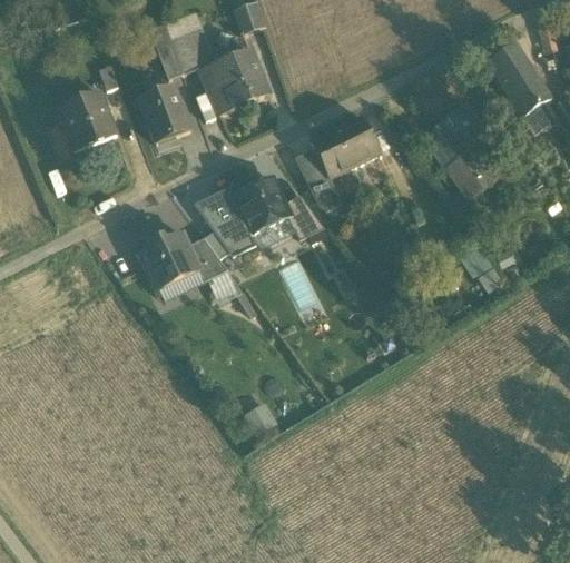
[(35,0),(29,2),(35,17),(71,2),(70,0),(35,0)]
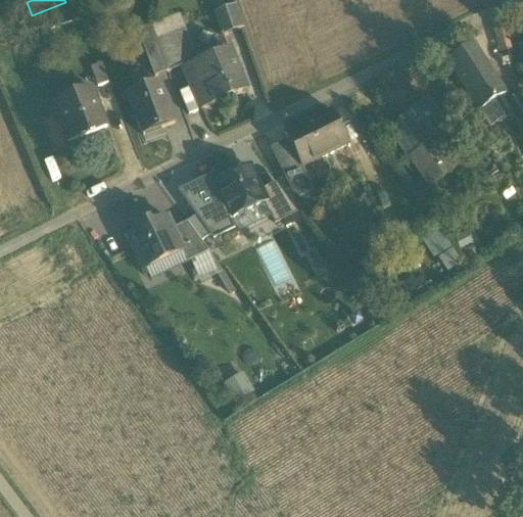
[(220,31),(221,33),(243,25),(236,1),(215,8),(222,30),(220,31)]
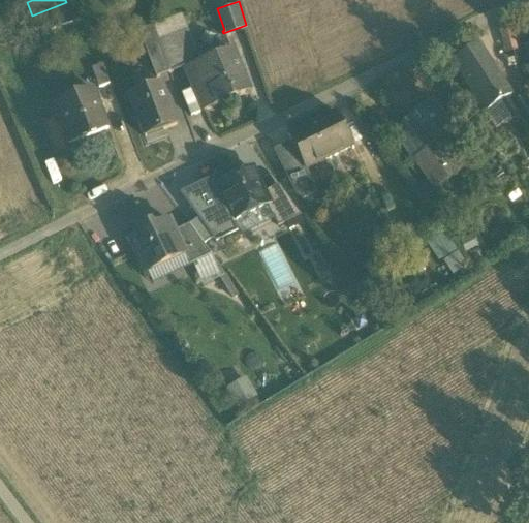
[(32,16),(38,30),(72,17),(66,2),(32,16)]
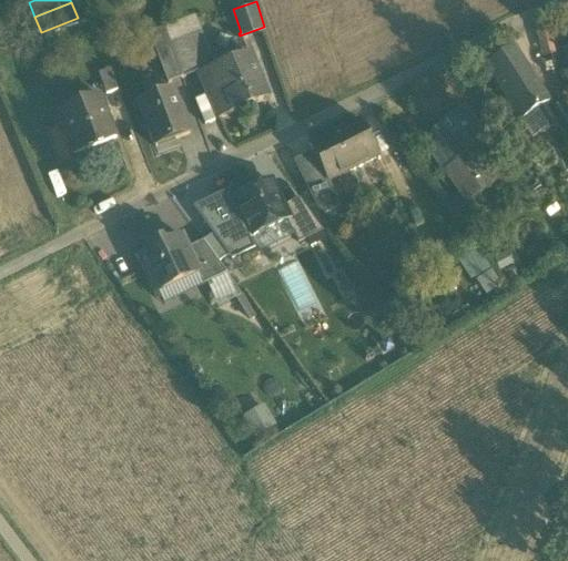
[(188,29),(202,68),(215,62),(196,13),(183,18),(188,29)]
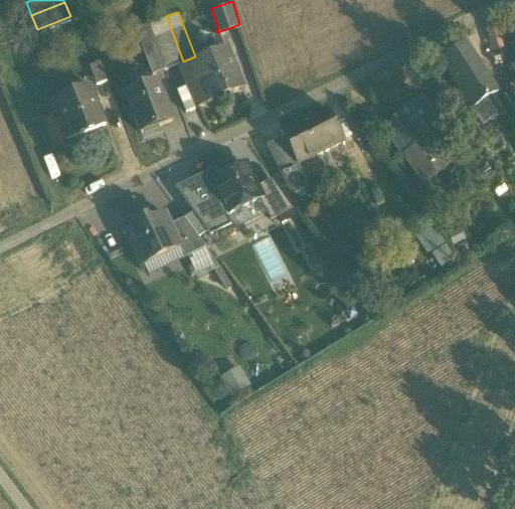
[(147,23),(152,33),(153,33),(170,26),(166,16),(147,23)]
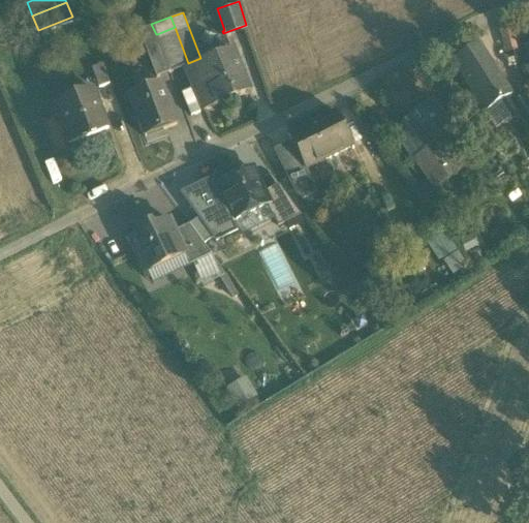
[(514,48),(506,23),(499,25),(505,50),(514,48)]
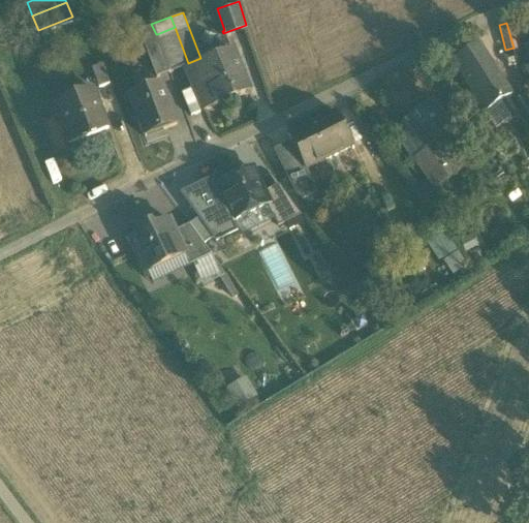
[(156,34),(151,24),(138,28),(145,43),(157,38),(156,34)]
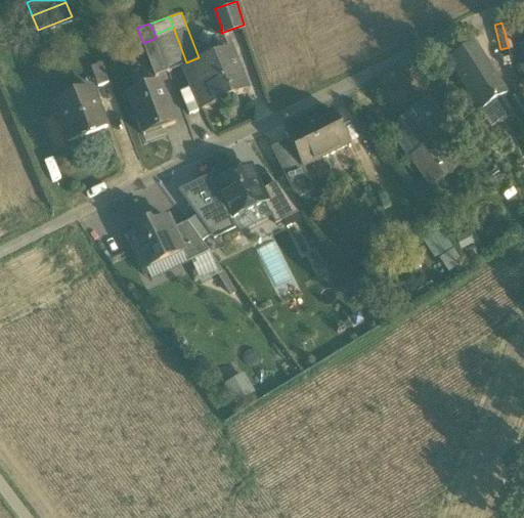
[(173,27),(156,34),(168,69),(183,62),(184,63),(186,62),(173,27)]
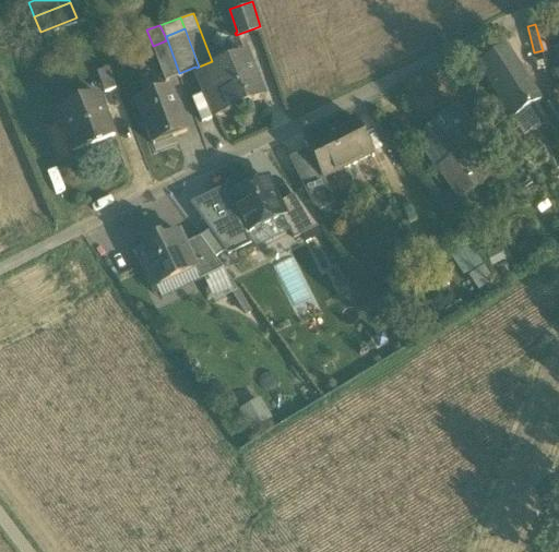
[(165,79),(179,73),(166,36),(165,36),(166,40),(153,46),(165,79)]
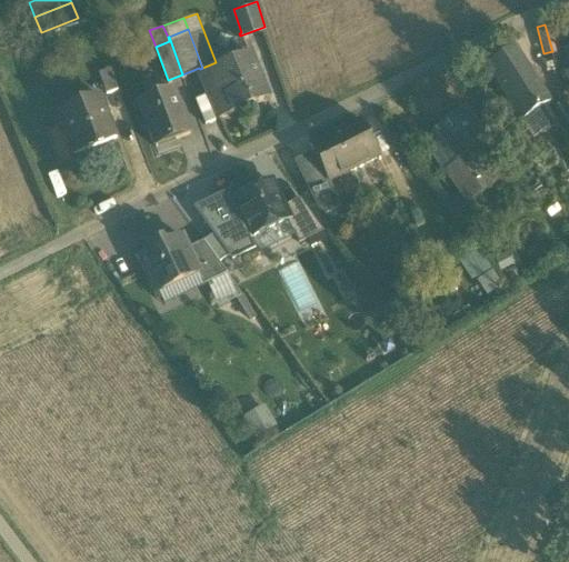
[(487,62),(521,117),(546,101),(551,98),(516,43),(487,62)]
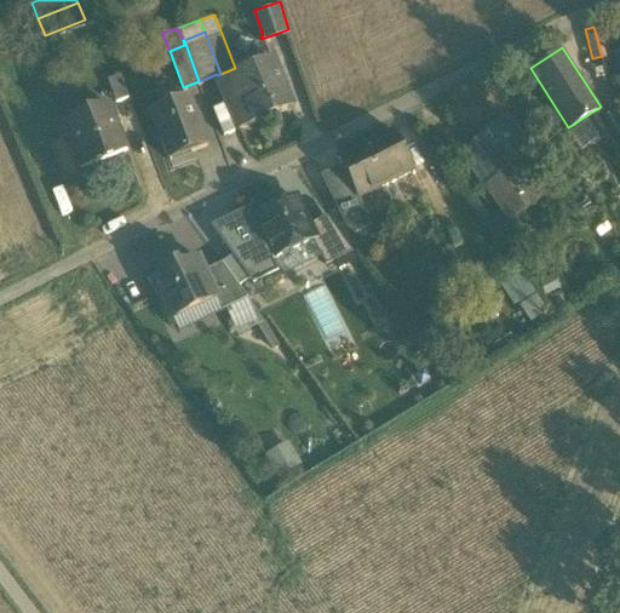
[(218,75),(239,124),(292,102),(271,53),(235,68),(220,74),(218,75)]
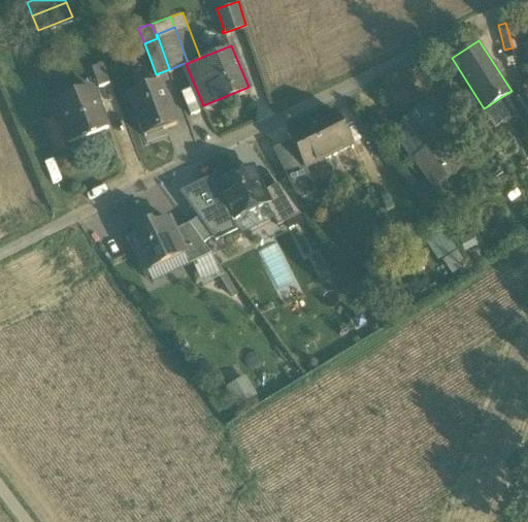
[(91,64),(98,84),(109,79),(101,60),(91,64)]
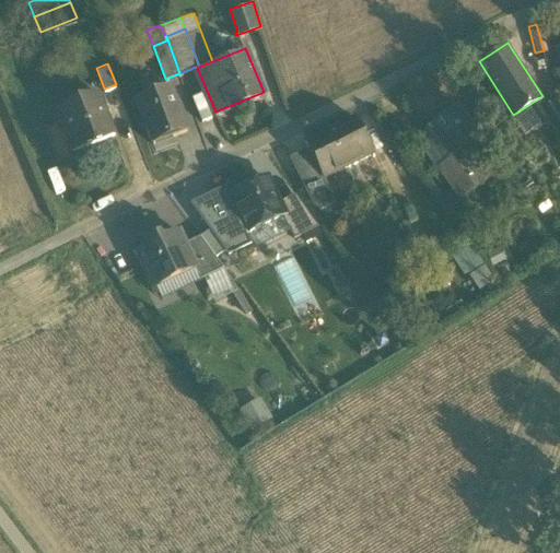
[(136,95),(153,140),(187,128),(170,83),(136,95)]
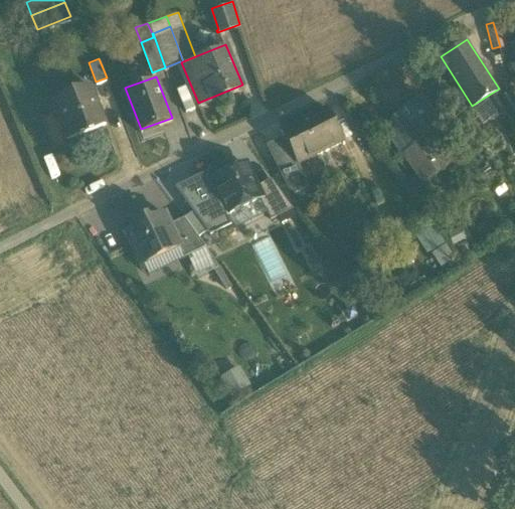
[(66,135),(66,136),(106,121),(91,82),(52,98),(55,107),(61,122),(66,120),(71,133),(66,135)]
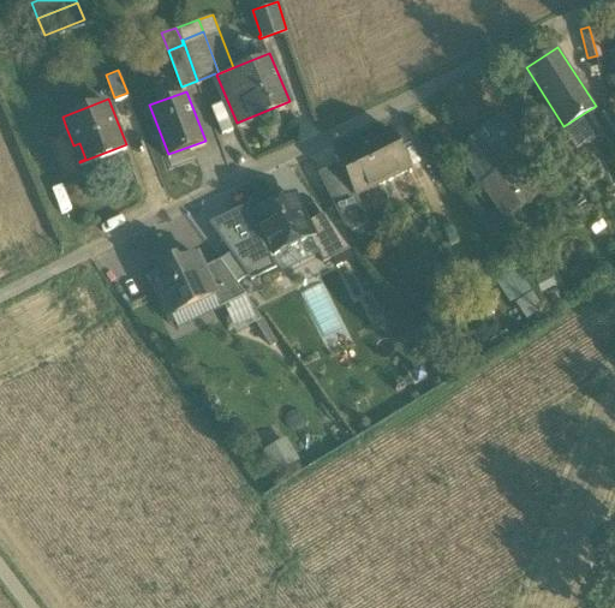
[(603,130),(614,148),(614,111),(611,106),(595,117),(603,130)]
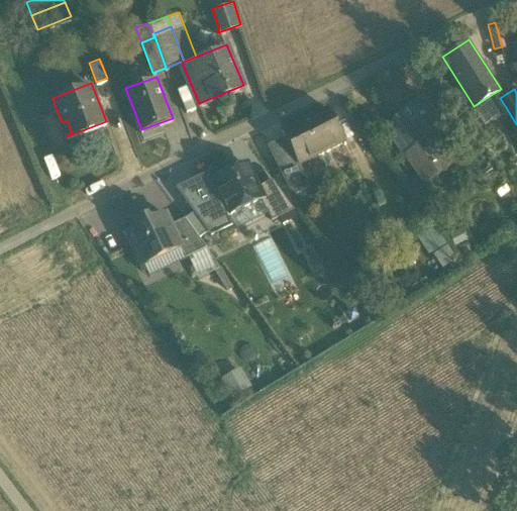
[(486,123),(507,109),(500,98),(496,92),(474,106),(486,123)]
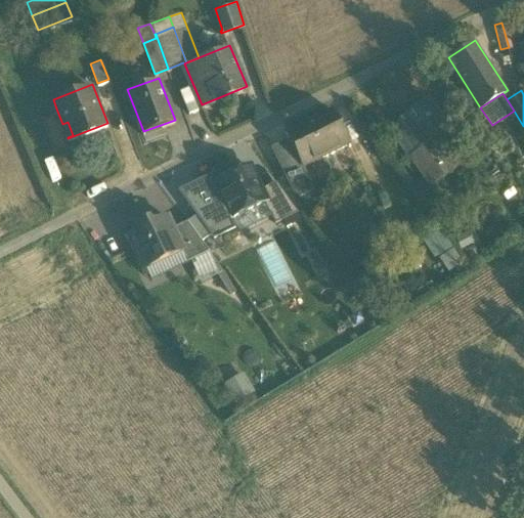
[(427,98),(401,117),(389,126),(410,155),(425,175),(435,167),(441,176),(456,165),(446,152),(435,136),(448,127),(427,98)]
